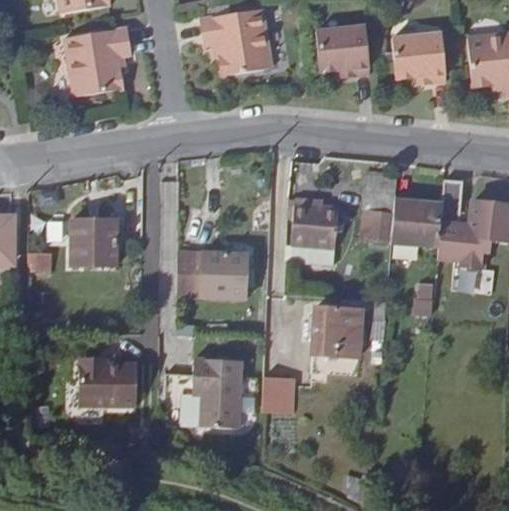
[(63,0),(66,12),(113,4),(111,0),(63,0)]
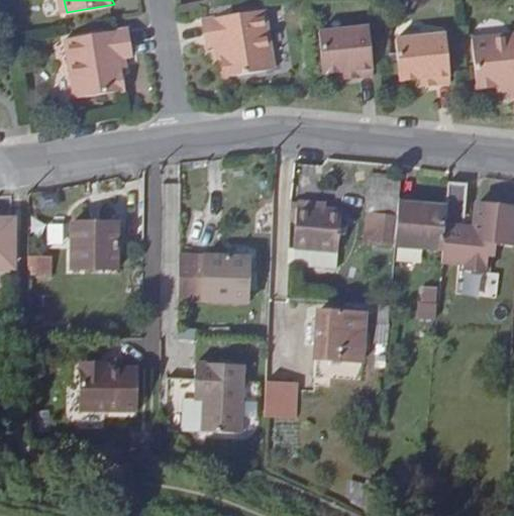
[(214,42),(217,56),(219,56),(222,76),(271,67),(262,8),(199,17),(204,43),(210,43),(214,42)]
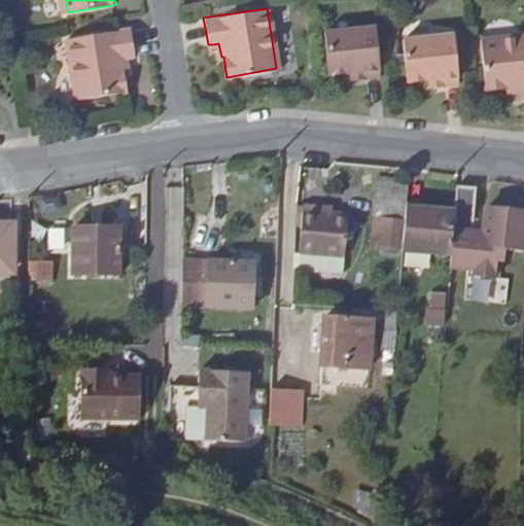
[(361,68),(362,76),(378,75),(378,70),(373,25),(322,29),(326,71),(349,70),(361,68)]
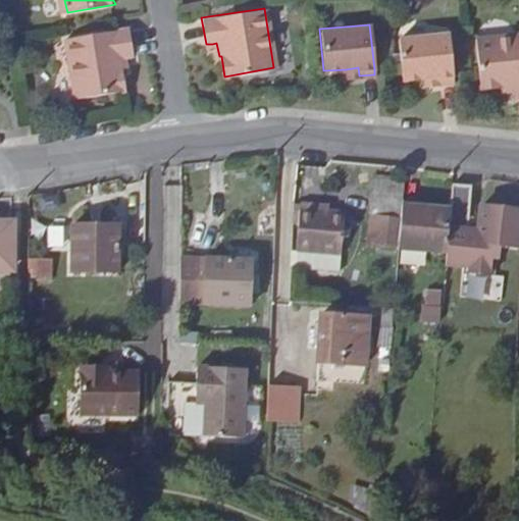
[(126,69),(130,69),(126,55),(132,55),(137,54),(133,28),(119,30),(70,38),(82,98),(131,90),(126,69)]
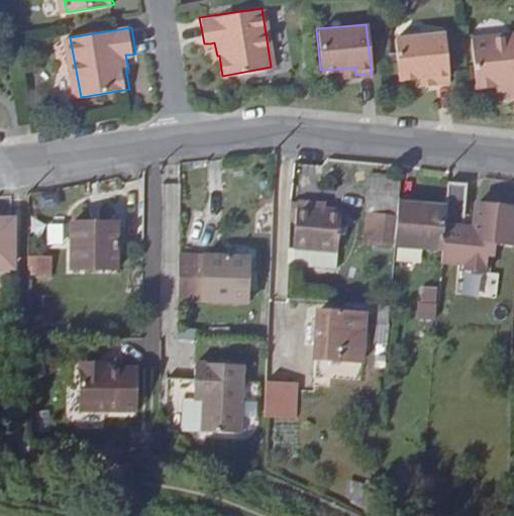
[(508,84),(509,89),(509,94),(513,93),(513,29),(470,34),(474,73),(475,85),(495,83),(495,85),(508,84)]
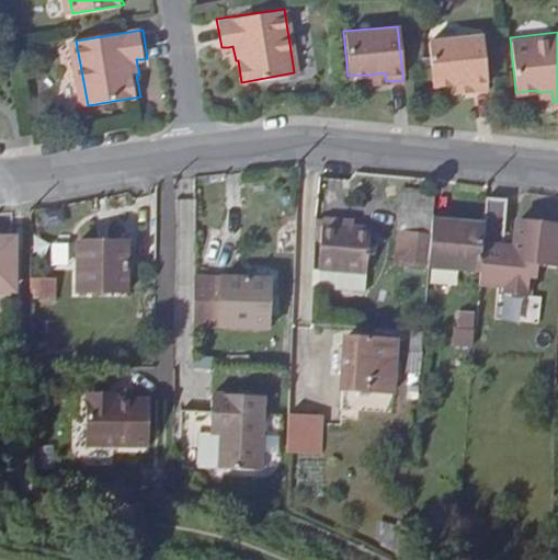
[(469,81),(470,89),(487,88),(486,81),(480,34),(426,38),(430,72),(431,84),(456,81),(469,81)]
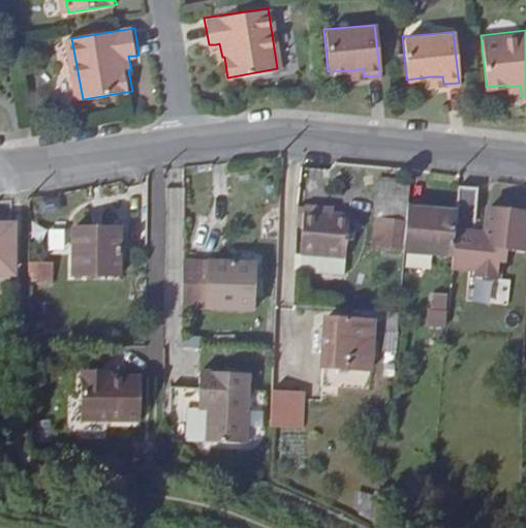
[(351,78),(364,76),(363,68),(350,70),(351,78)]
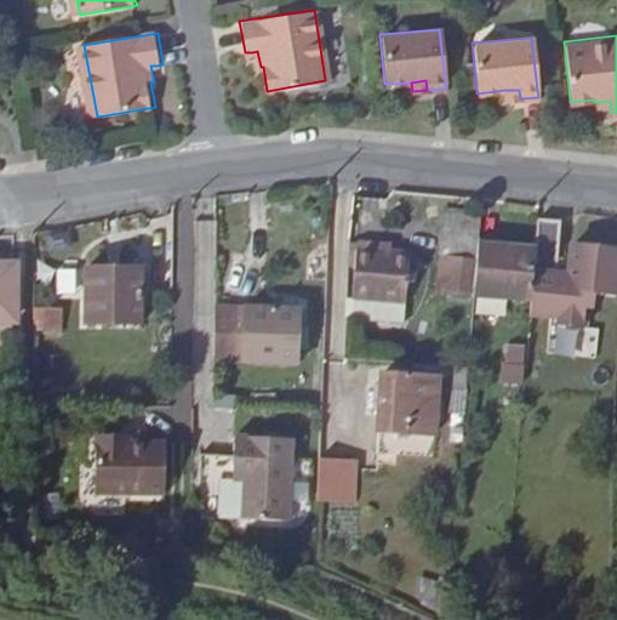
[(504,101),(520,98),(519,90),(504,90),(504,101)]
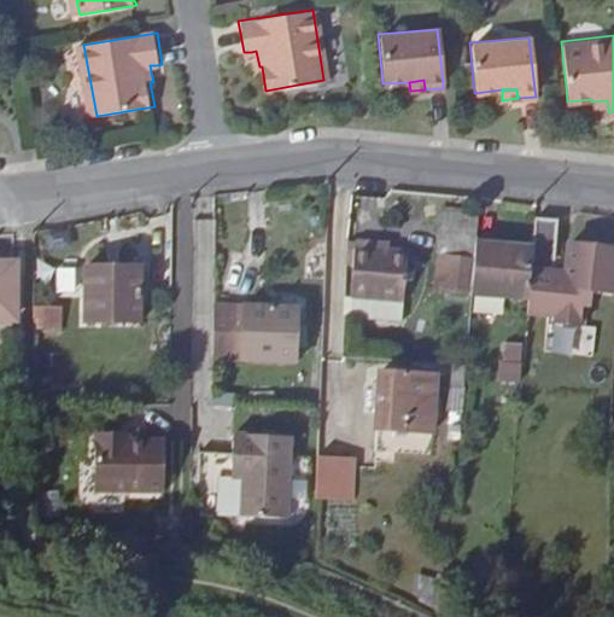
[(478,237),(479,210),(443,208),(442,236),(478,237)]
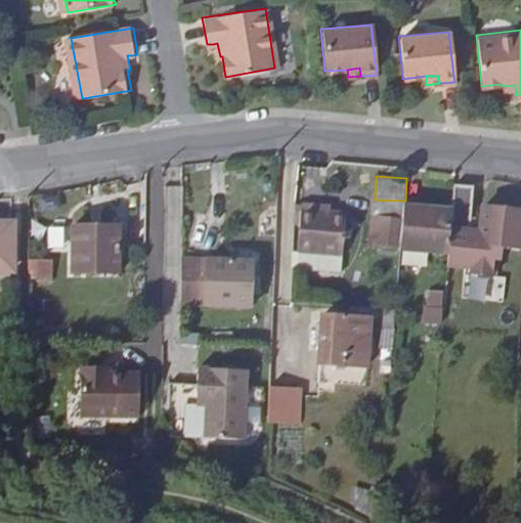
[(475,187),(456,185),(454,208),(452,234),(461,235),(462,226),(472,227),(475,187)]
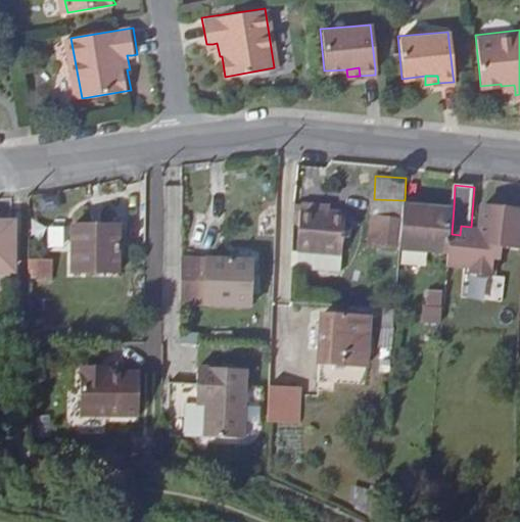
[(405,203),(405,200),(374,199),(372,223),(378,224),(377,234),(402,236),(405,203)]
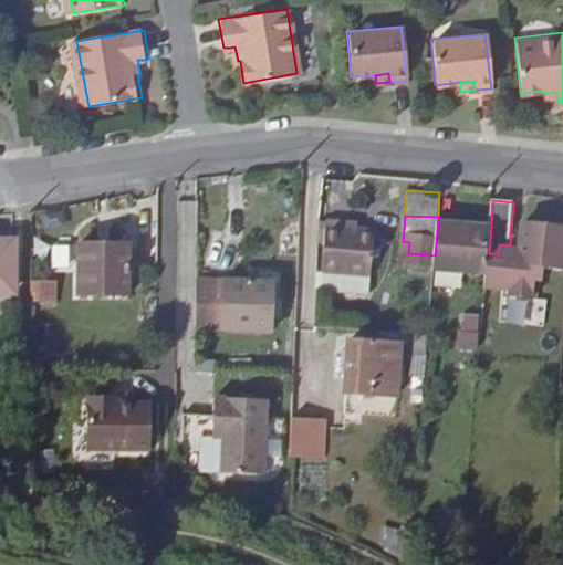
[(434,269),(487,273),(489,253),(491,225),(438,220),(435,255),(434,269)]
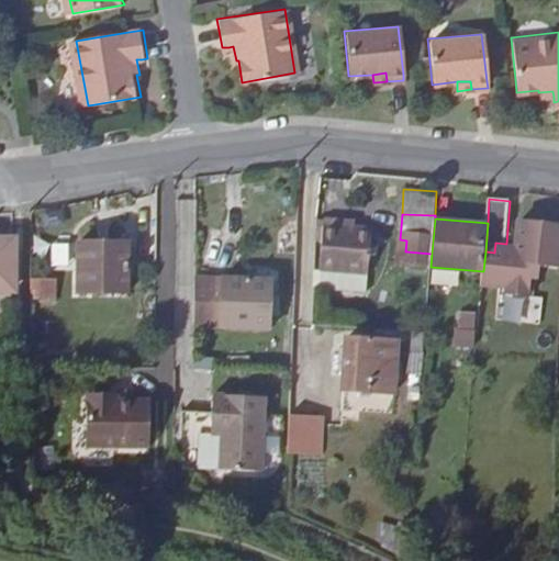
[(325,227),(356,228),(357,222),(326,220),(325,227)]
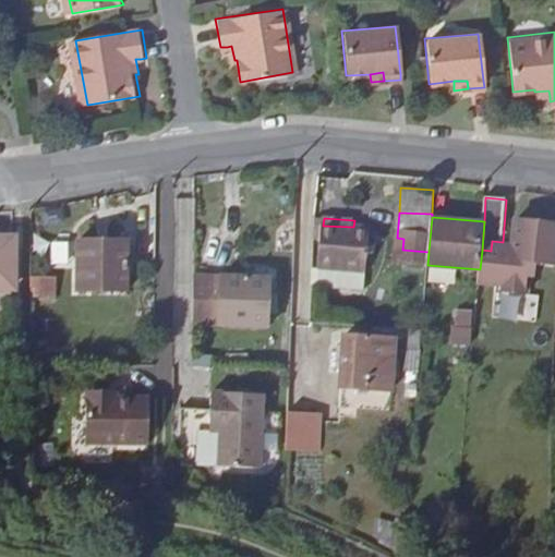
[(554,222),(518,220),(516,242),(503,242),(492,241),(491,251),(482,250),(479,291),(553,297),(554,280),(554,222)]
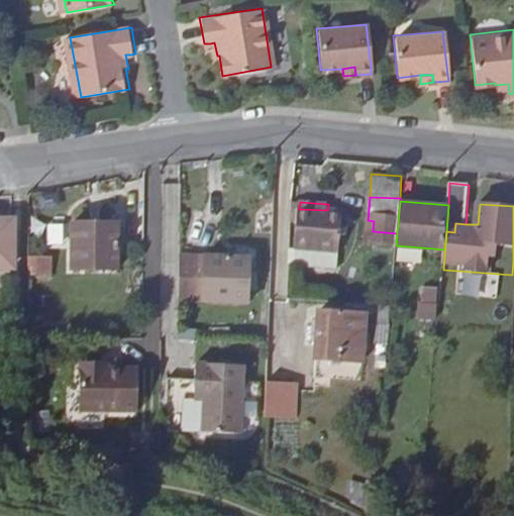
[(343,212),(327,210),(299,209),(296,250),(340,253),(343,212)]
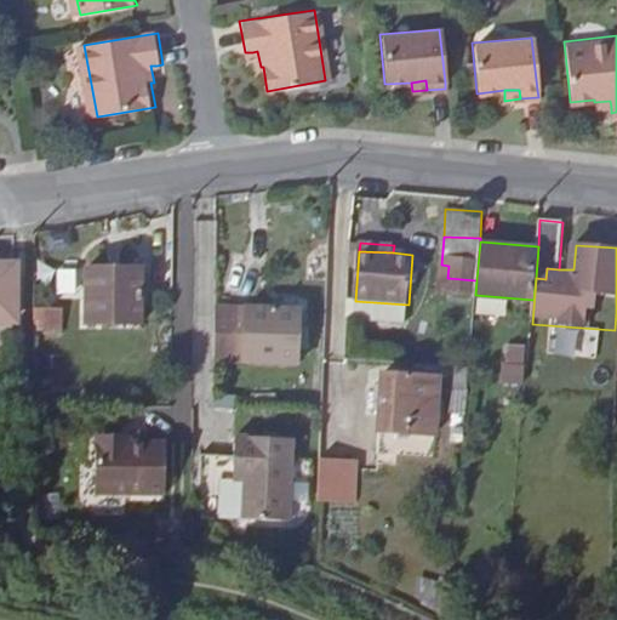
[(0,316),(18,317),(17,263),(0,263),(0,316)]
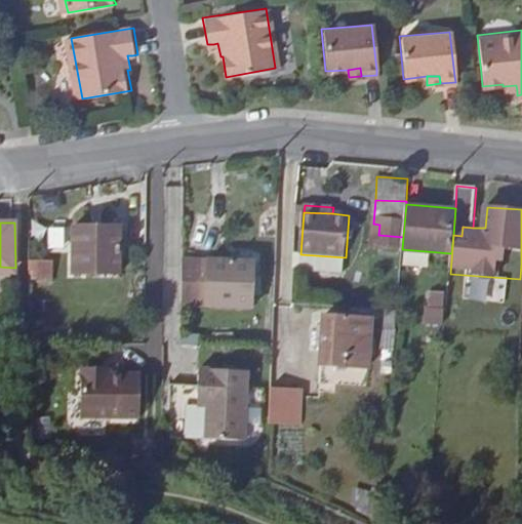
[(121,274),(122,227),(75,226),(75,272),(121,274)]
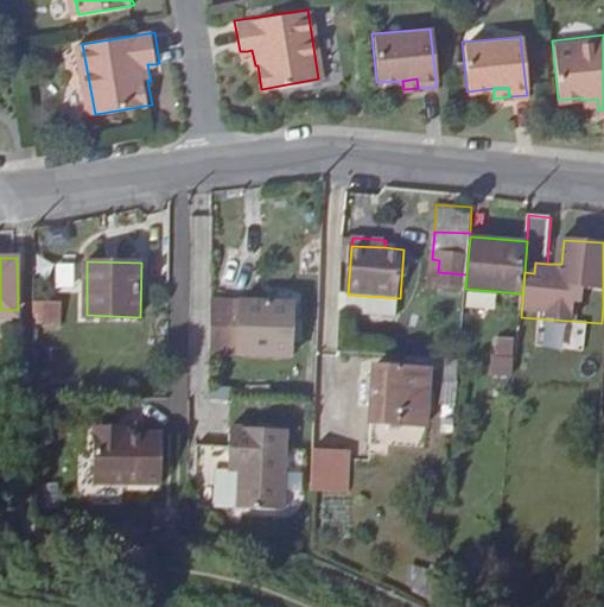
[(399,317),(400,298),(348,295),(345,314),(399,317)]
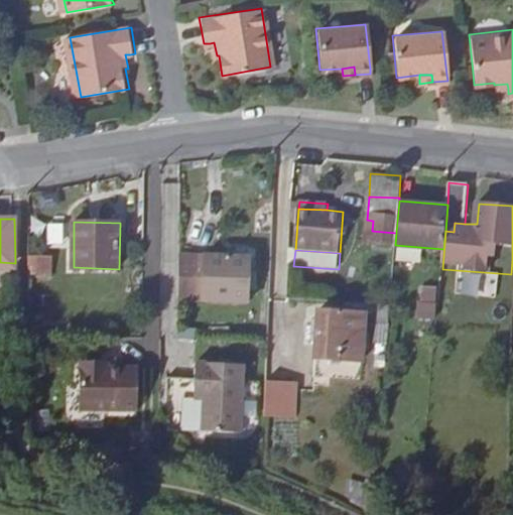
[(29,274),(55,274),(55,253),(29,252),(29,274)]
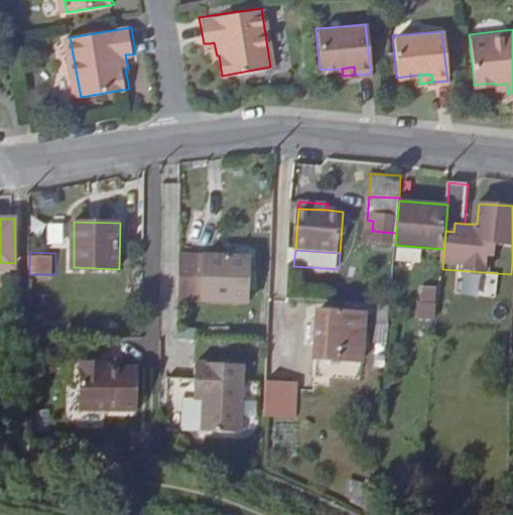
[(250,255),(180,252),(179,296),(248,299),(250,255)]
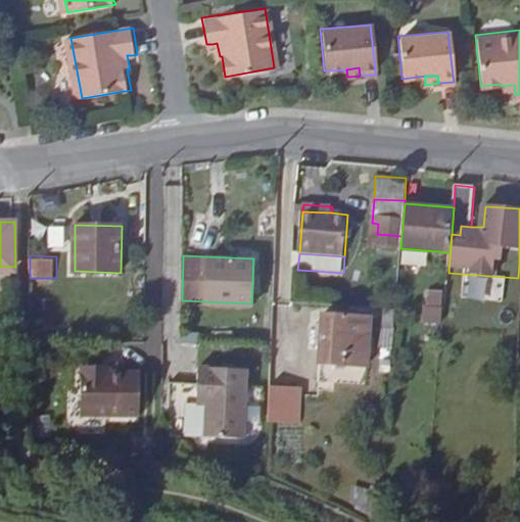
[(441,324),(444,288),(432,287),(430,305),(428,305),(427,323),(441,324)]
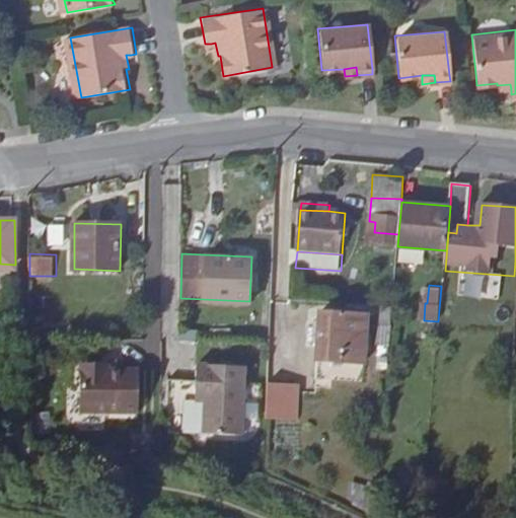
[(365,344),(368,315),(323,311),(319,360),(343,363),(345,341),(365,344)]
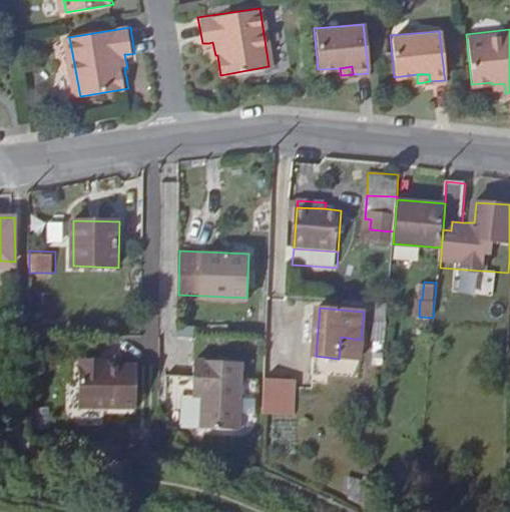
[(202,406),(201,426),(239,427),(242,360),(194,358),(194,375),(166,376),(164,405),(181,406),(202,406)]
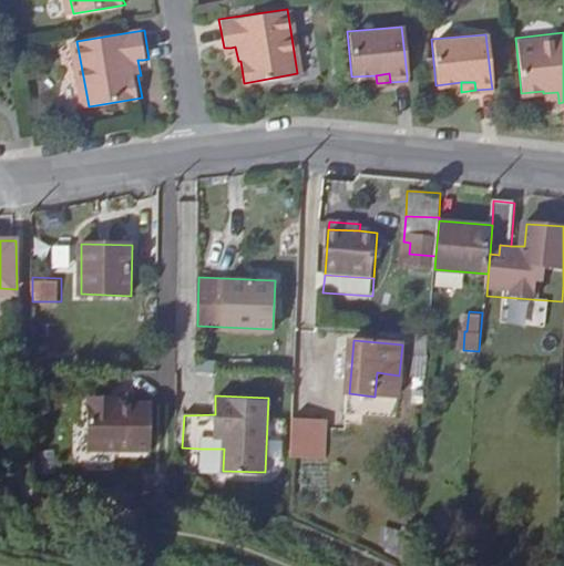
[(153,403),(119,402),(89,402),(89,450),(152,450),(153,403)]
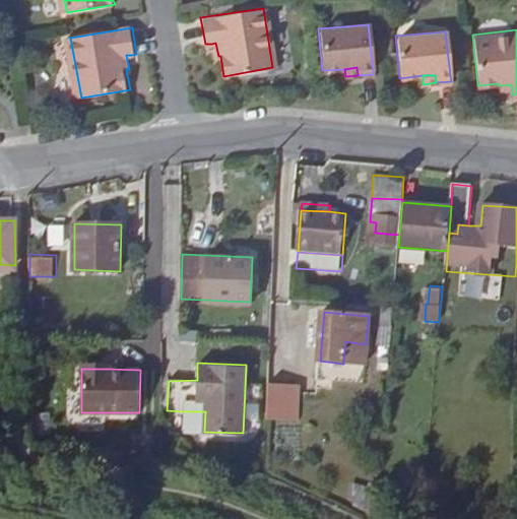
[(269,384),(267,419),(297,422),(299,386),(269,384)]
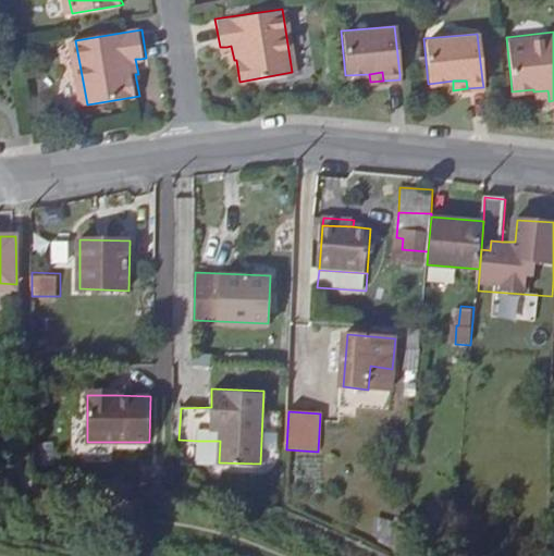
[(218,477),(219,462),(220,441),(197,441),(197,477),(218,477)]
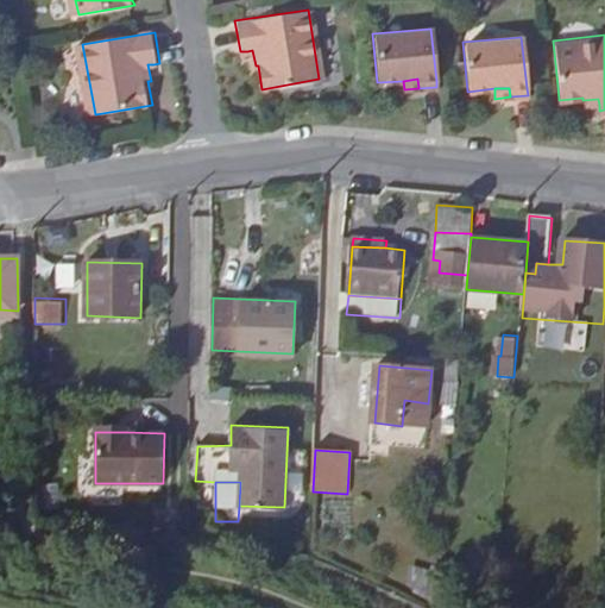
All buildings are outlined.
